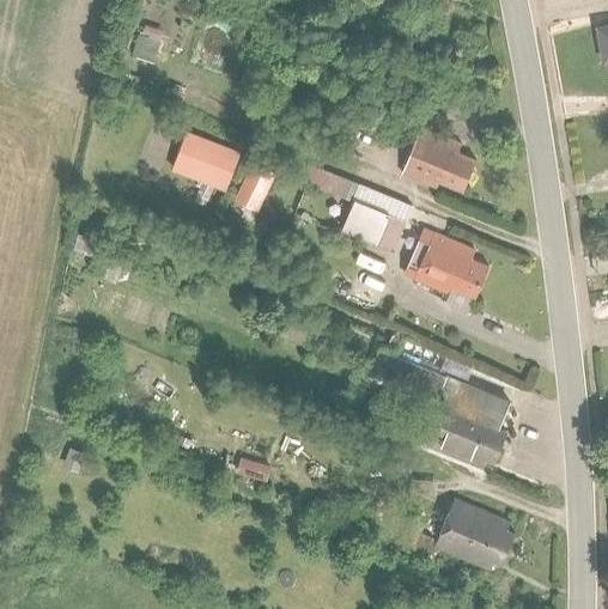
[(607,23),(596,25),(602,65),(607,64),(607,23)]
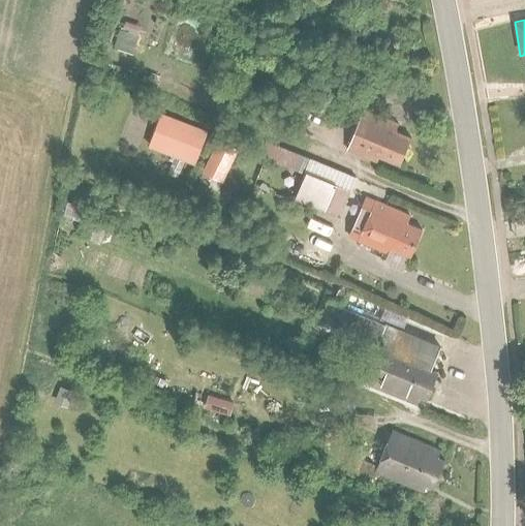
[(120,49),(137,50),(140,26),(122,24),(120,49)]
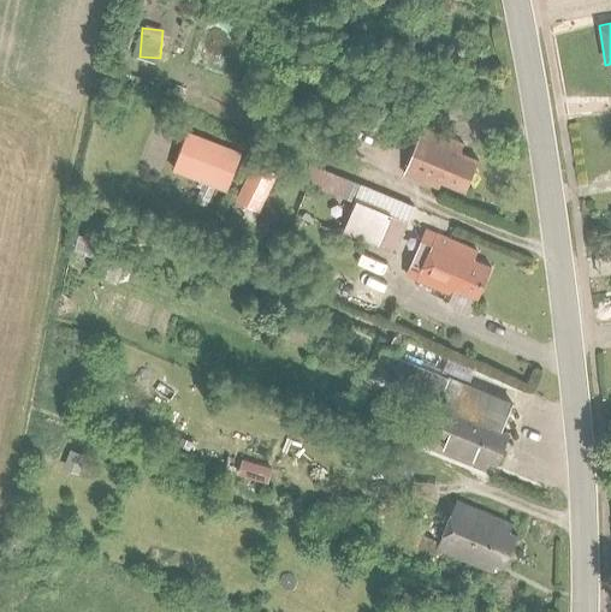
[(456,141),(422,128),(402,177),(440,192),(443,185),(467,195),(482,159),(454,147),(456,141)]
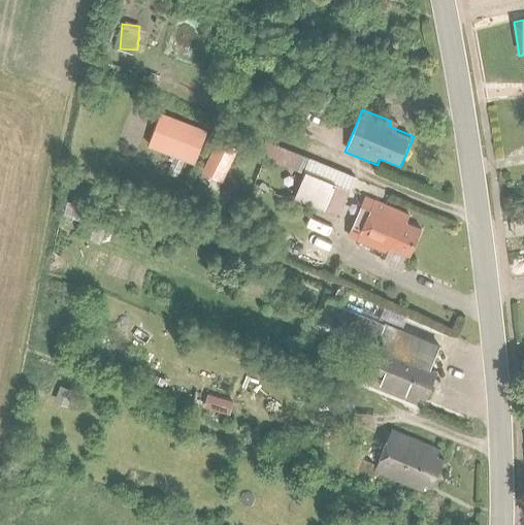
[(223,185),(237,150),(216,140),(201,175),(223,185)]
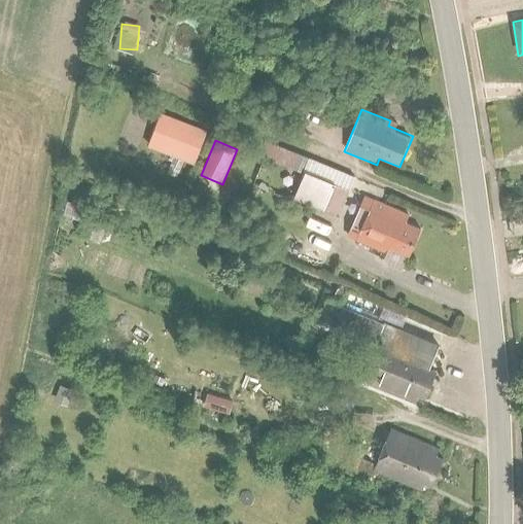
[(292,168),(289,178),(301,182),(294,200),(340,215),(354,175),(269,144),(264,158),(292,168)]
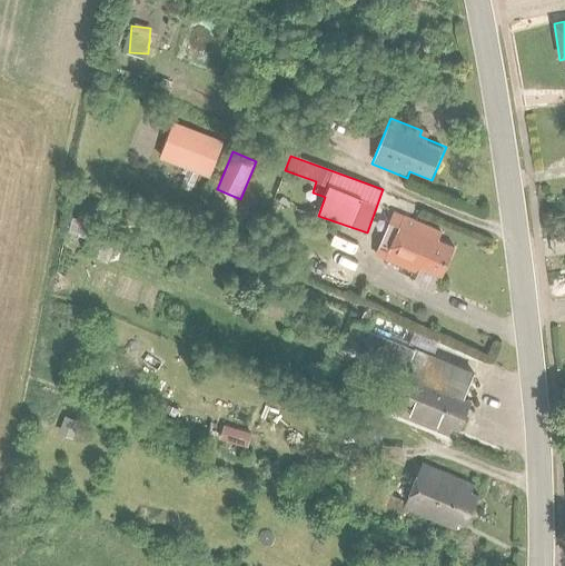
[(443,279),(456,246),(442,240),(444,232),(393,211),(374,257),(417,274),(419,270),(443,279)]
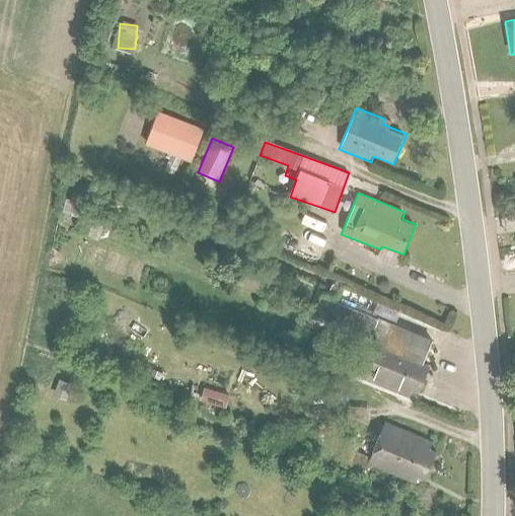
[(424,365),(433,340),(371,315),(360,343),(374,349),(361,380),(416,401),(430,367),(424,365)]
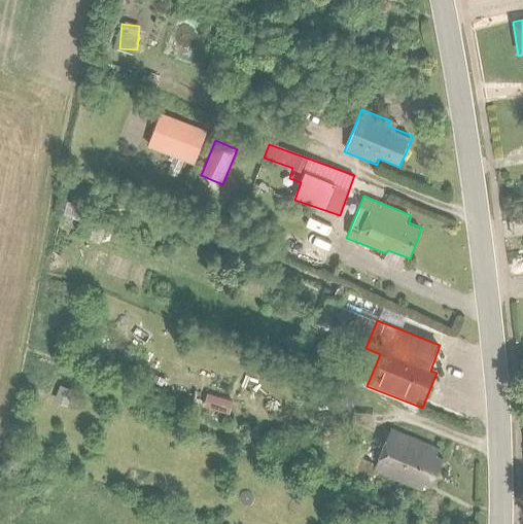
[(440,447),(391,427),(374,470),(422,490),(425,483),(432,486),(444,458),(437,455),(440,447)]
